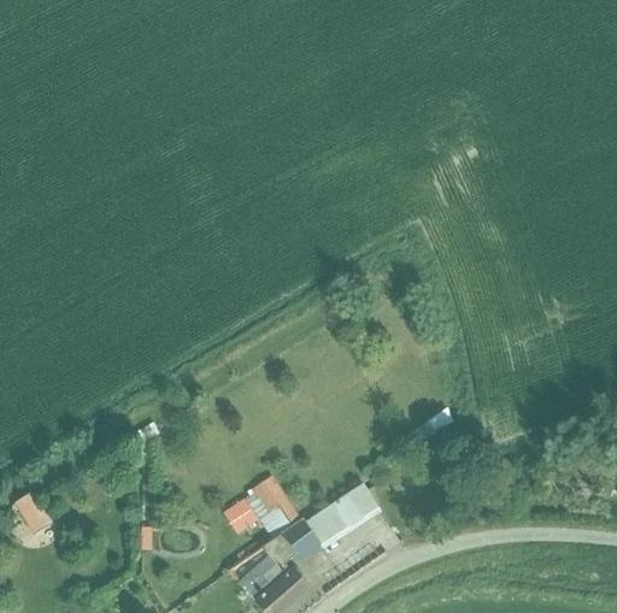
[(447,405),(428,418),(429,419),(432,424),(436,430),(453,419),(447,405)]
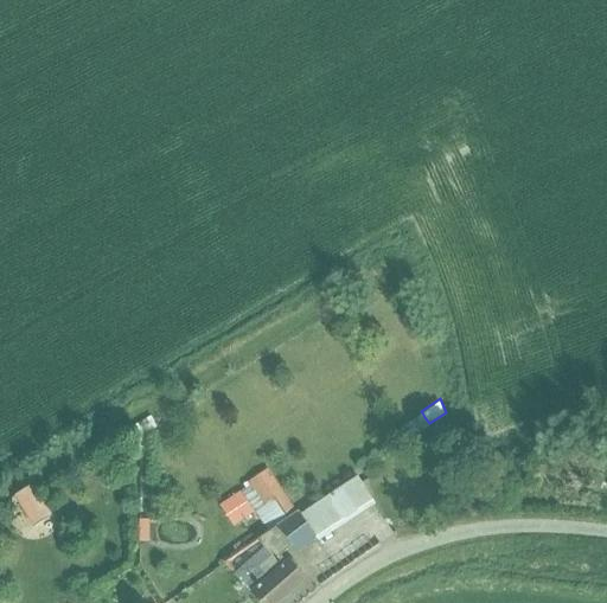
[(422,412),(398,427),(406,438),(429,423),(425,417),(422,412)]
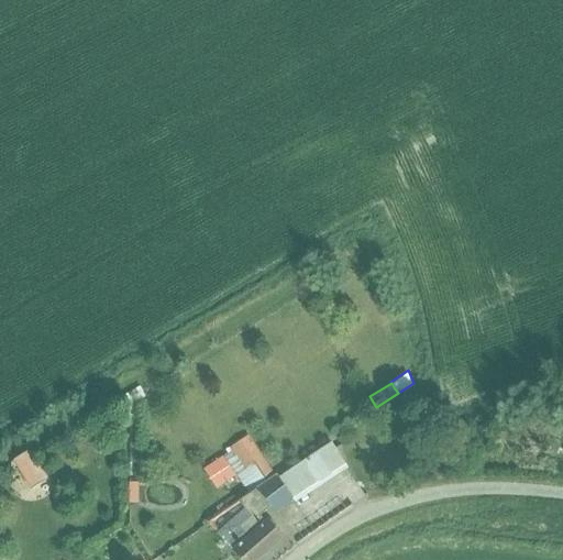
[(249,434),(231,446),(245,468),(236,474),(249,492),(247,493),(239,500),(252,515),(240,526),(250,538),(235,550),(243,559),(255,559),(283,536),(267,520),(261,514),(271,504),(276,512),(294,497),(307,489),(345,464),(331,441),(293,467),(278,476),(277,473),(276,474),(249,434)]
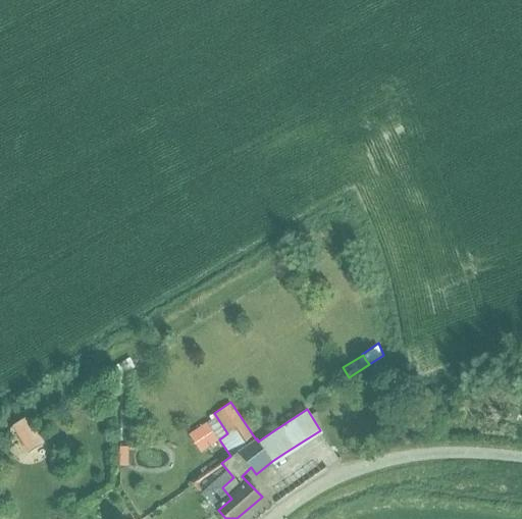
[(31,414),(13,424),(27,446),(44,435),(31,414)]
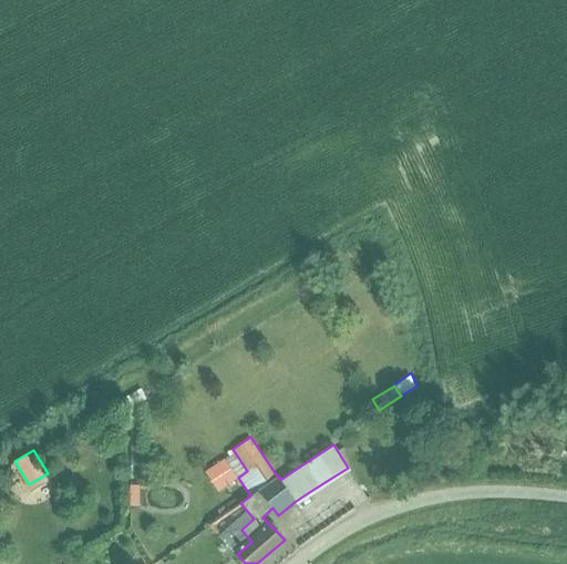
[(225,458),(206,471),(219,490),(238,478),(225,458)]
